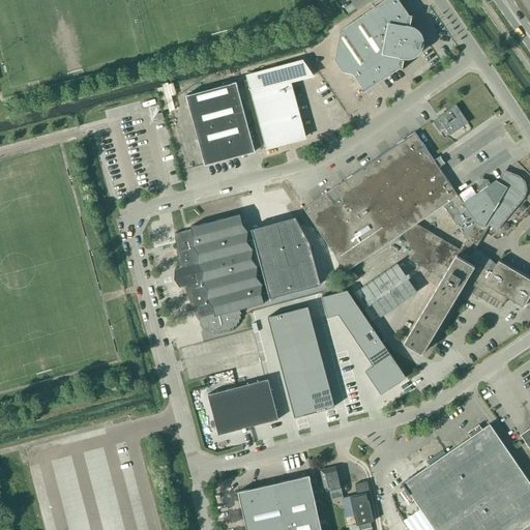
[(405,62),(406,62),(408,61),(410,61),(411,60),(413,59),(414,59),(415,57),(416,56),(417,55),(418,54),(419,52),(419,50),(420,49),(420,47),(420,45),(420,43),(419,41),(419,40),(419,39),(418,38),(418,37),(417,36),(417,35),(415,33),(413,32),(412,31),(410,30),(409,30),(407,29),(409,19),(406,19),(392,0),(387,0),(336,34),(331,63),(340,76),(350,78),(361,94),(395,71),(400,71),(401,62),(404,62),(405,62)]
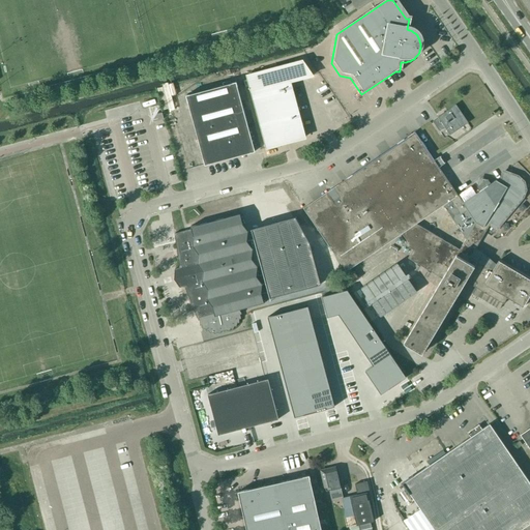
[(267,148),(303,139),(288,83),(313,76),(302,61),(247,76),(267,148)]
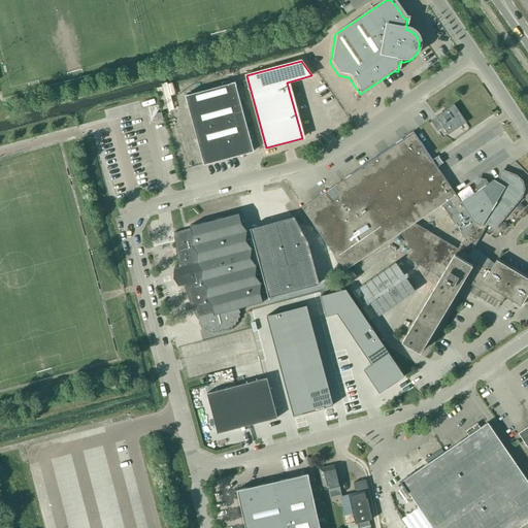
[(204,164),(254,151),(235,81),(186,95),(204,164)]
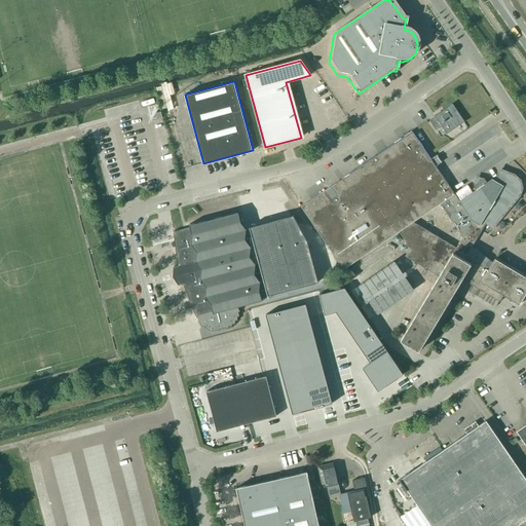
[(447,137),(464,124),(452,106),(435,118),(435,119),(429,123),(437,133),(442,129),(447,137)]
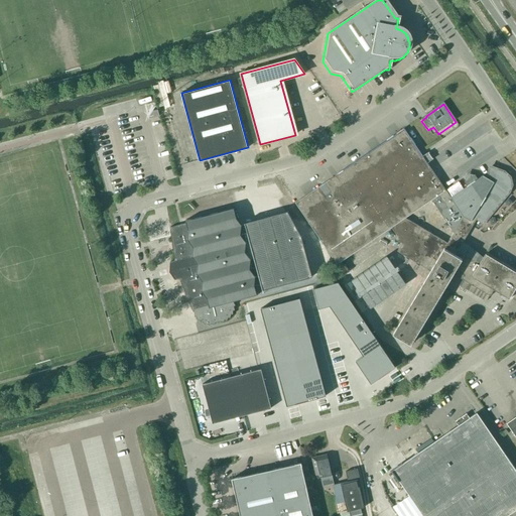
[(149,118),(159,116),(158,110),(148,113),(149,118)]
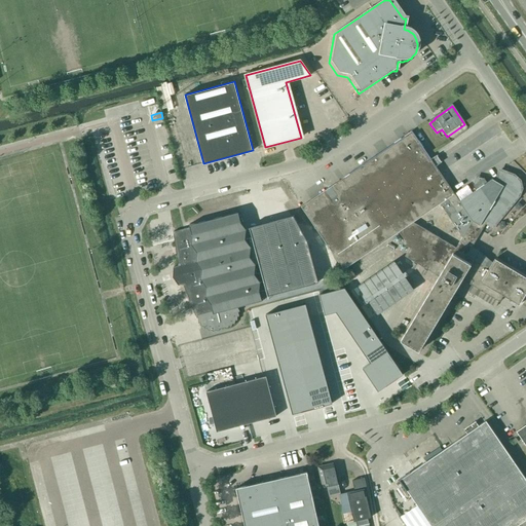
[(399,232),(413,222),(440,204),(454,194),(412,132),(300,207),(343,269),(399,232)]
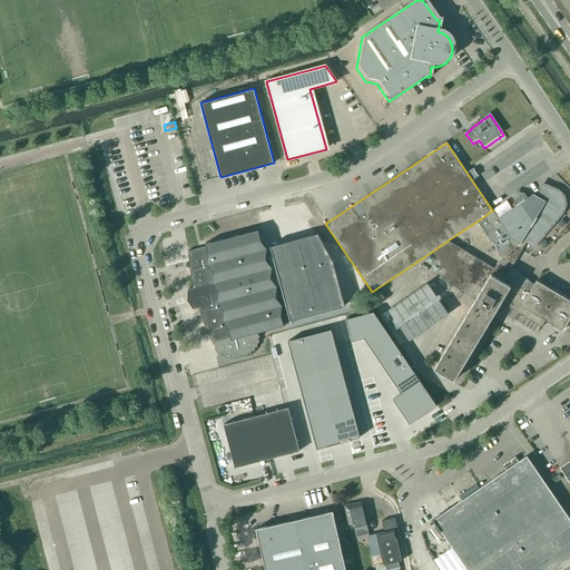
[(448,241),(432,252),(439,261),(435,264),(444,269),(439,277),(467,294),(471,285),(481,291),(434,369),(454,381),(500,303),(541,327),(546,321),(562,331),(569,317),(569,301),(537,281),(530,291),(507,276),(527,243),(533,249),(563,214),(567,204),(564,195),(558,189),(541,183),(536,196),(533,194),(528,198),(524,194),(514,192),(513,202),(516,206),(498,218),(492,210),(477,222),(501,257),(493,268),(448,241)]
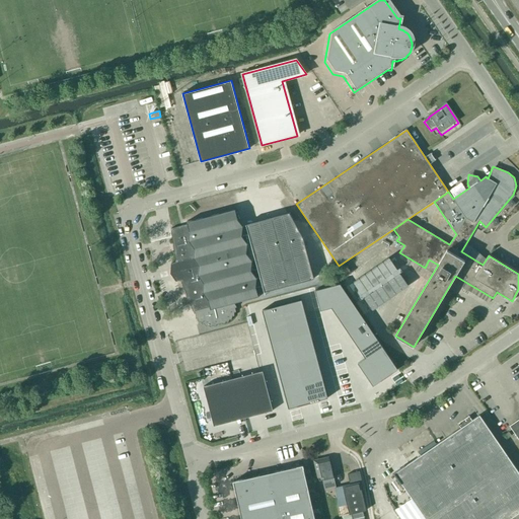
[(247,243),(242,236),(242,235),(243,226),(237,219),(235,209),(187,221),(188,224),(170,229),(175,263),(171,264),(170,269),(173,278),(175,282),(180,281),(193,312),(197,310),(198,313),(196,313),(196,318),(198,318),(199,322),(200,321),(202,325),(204,324),(207,326),(208,325),(211,327),(212,325),(216,326),(216,324),(222,323),(223,324),(226,322),(227,322),(229,319),(231,320),(232,316),(234,316),(234,312),(236,312),(235,308),(236,307),(234,304),(258,297),(256,287),(257,278),(256,278),(251,271),(251,270),(252,262),(265,257),(266,247),(260,239),(247,243)]
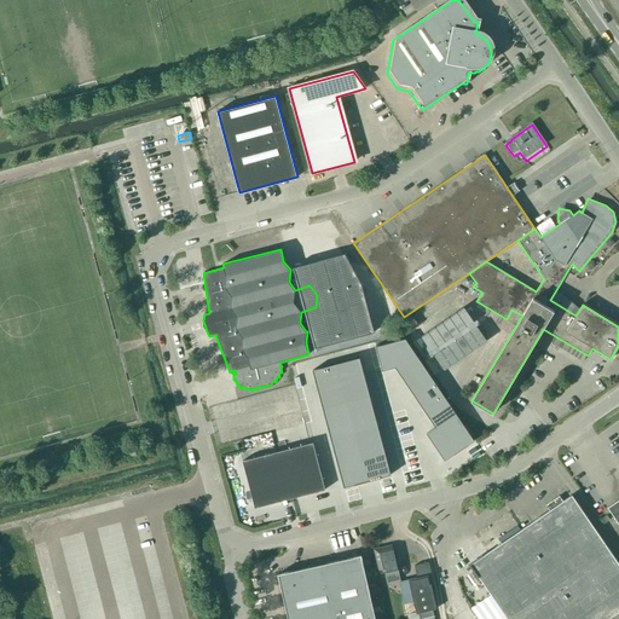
[(467,310),(424,339),(447,372),(490,343),(467,310)]
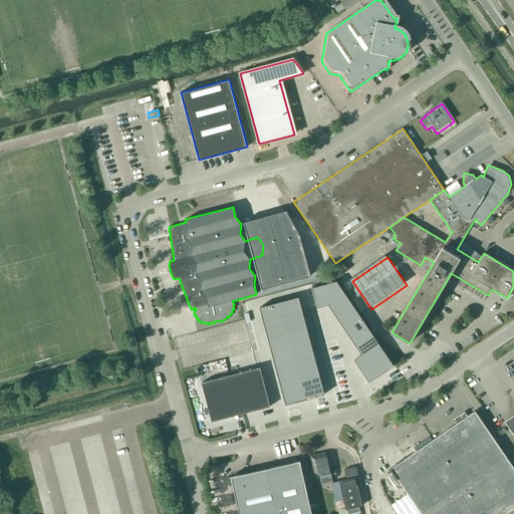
[(342,274),(347,270),(343,263),(338,266),(342,274)]
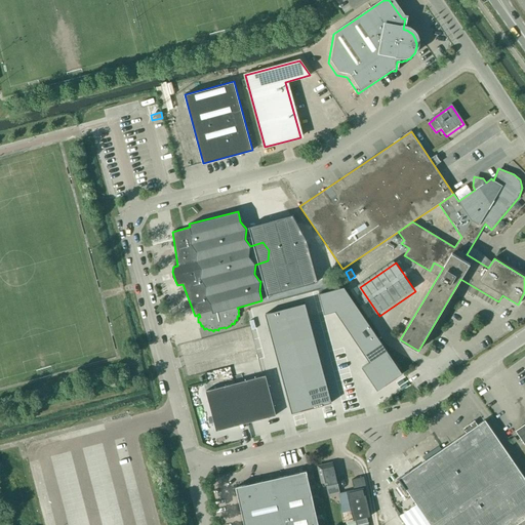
[(344,287),(319,293),(324,315),(335,312),(369,362),(362,367),(377,391),(402,373),(344,287)]
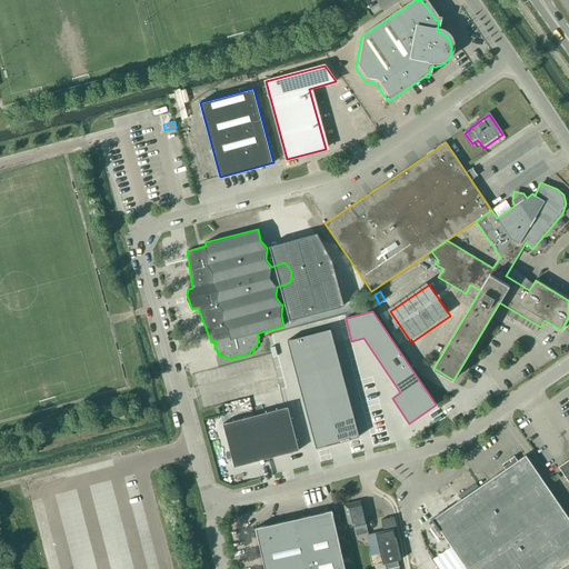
[(359,437),(330,329),(287,340),(316,448),(359,437)]
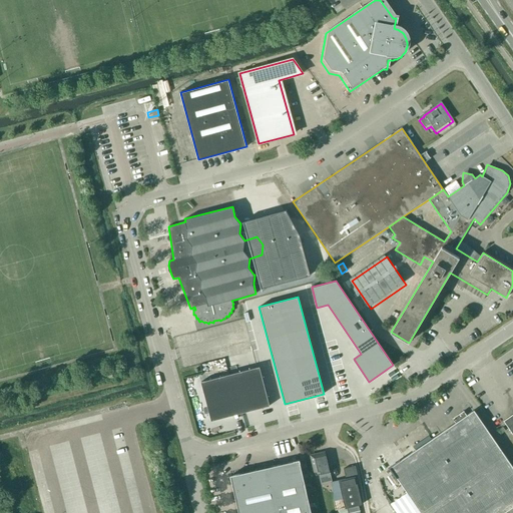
[(269,404),(259,365),(199,380),(210,419),(269,404)]
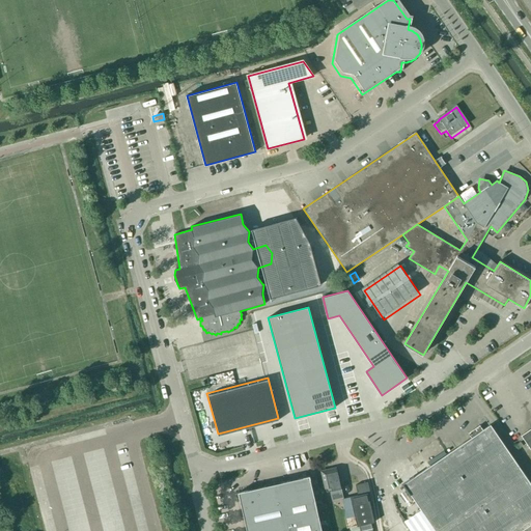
[(520,530),(530,524),(530,483),(491,425),(403,484),(407,488),(389,501),(410,530),(520,530)]
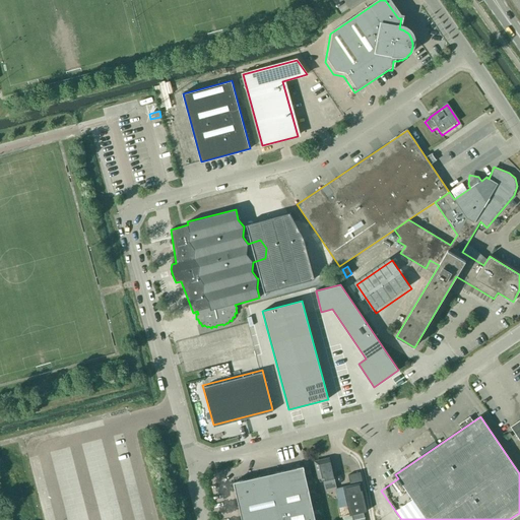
[(519,419),(511,427),(519,440),(519,419)]
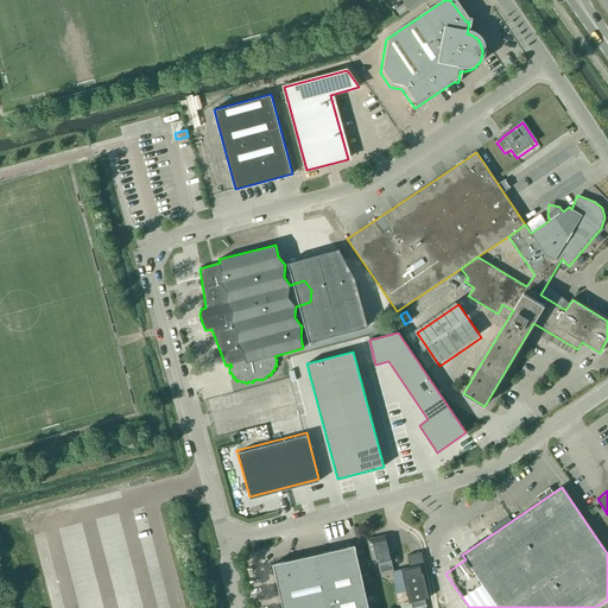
[(374,564),(391,559),(385,537),(369,540),(374,564)]
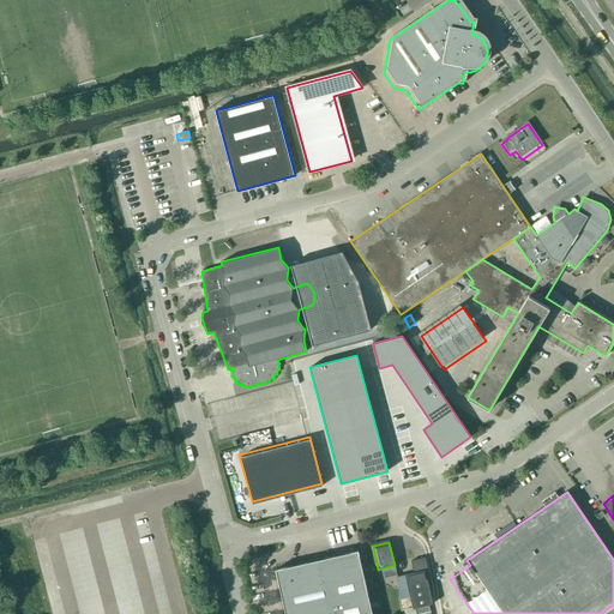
[(286,613),(372,613),(359,551),(276,570),(286,613)]
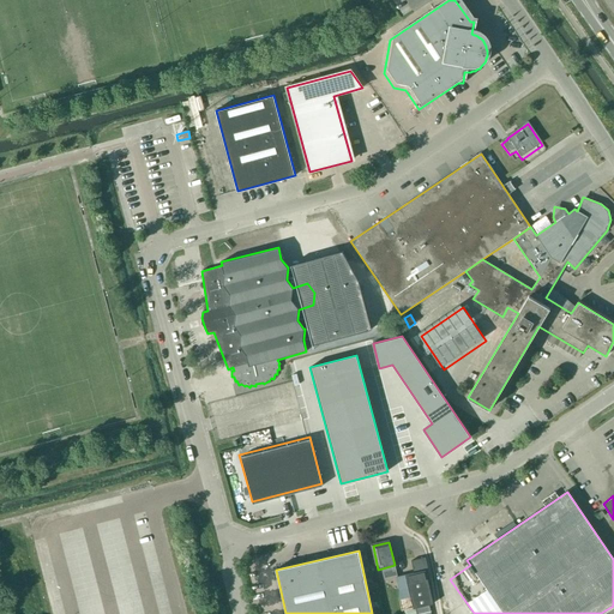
[(415,573),(404,576),(413,609),(408,611),(408,613),(431,613),(428,606),(433,605),(427,579),(429,579),(425,558),(411,561),(414,572),(415,573)]
